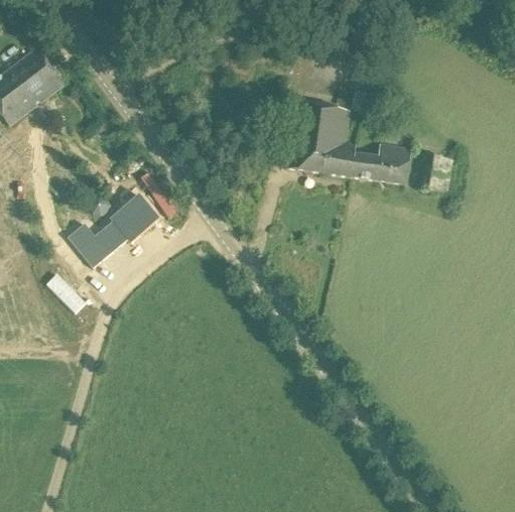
[(0,0),(0,9),(2,7),(10,0),(0,0)]
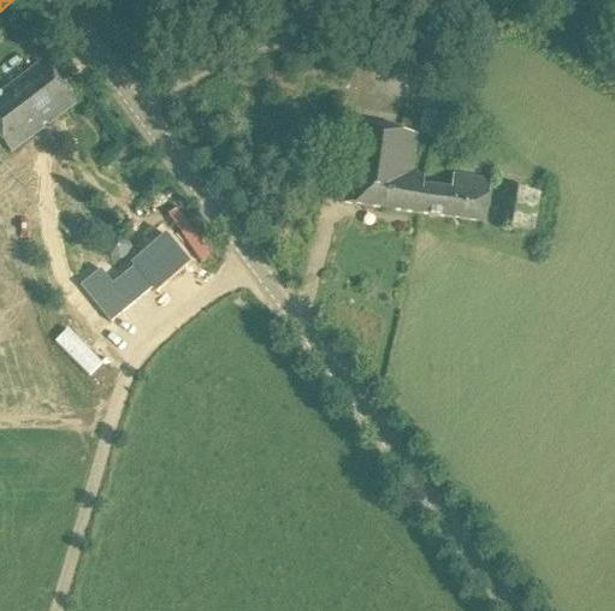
[(0,132),(11,148),(43,124),(77,99),(46,54),(12,79),(0,89),(0,132)]
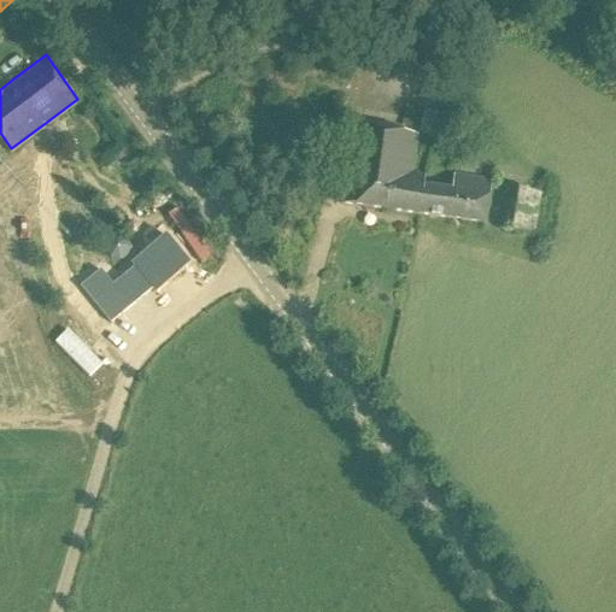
[(434,130),(439,109),(424,106),(420,127),(434,130)]
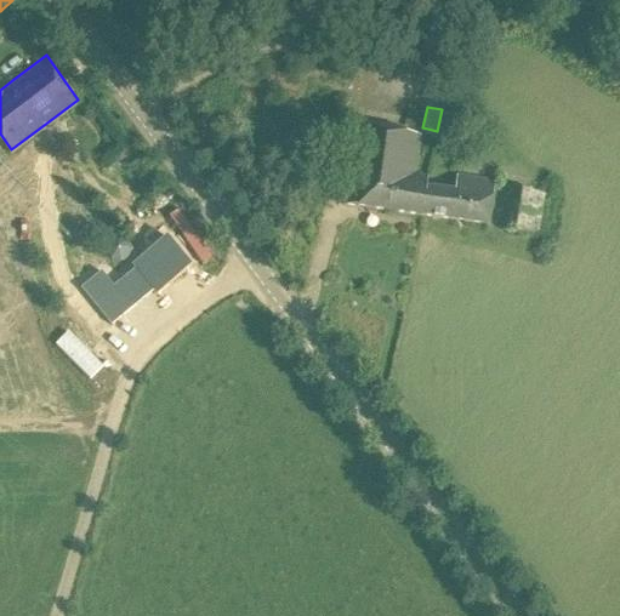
[(409,210),(414,172),(420,130),(354,121),(343,201),(409,210)]
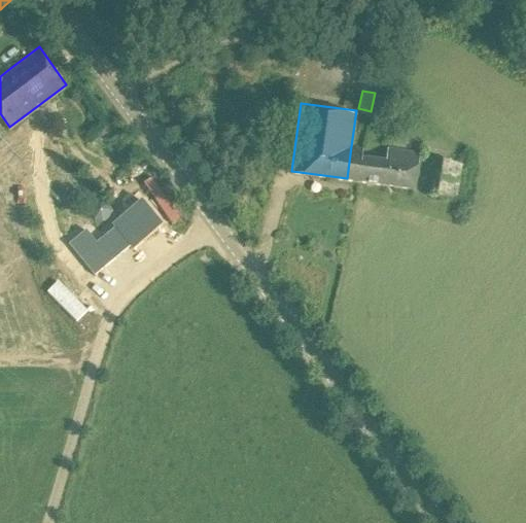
[(351,146),(347,178),(414,188),(419,151),(388,146),(386,159),(361,155),(362,147),(351,146)]
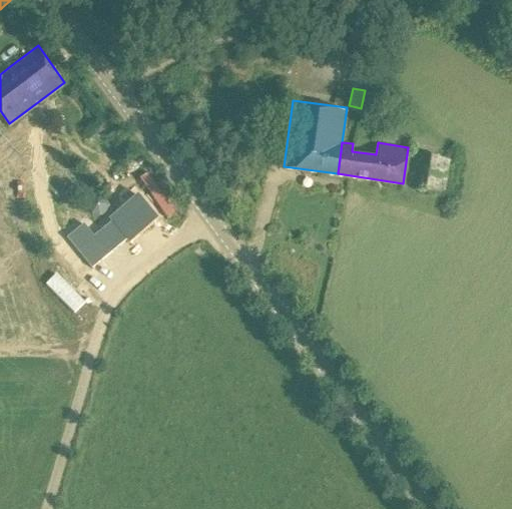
[(446,188),(449,156),(423,153),(420,185),(446,188)]
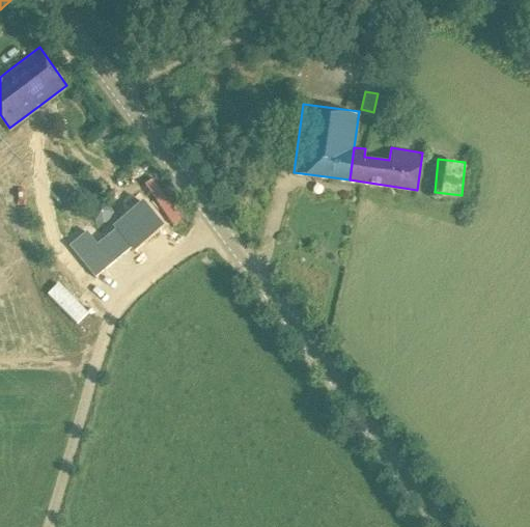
[(180,213),(161,186),(149,194),(169,221),(180,213)]
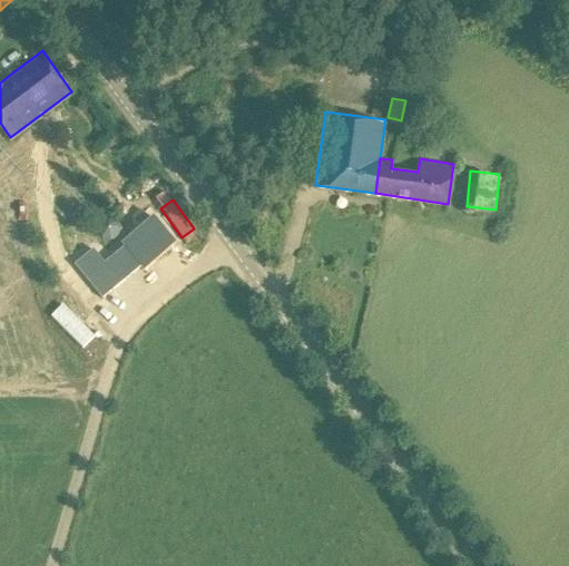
[(121,238),(125,243),(105,259),(94,244),(75,260),(104,294),(141,263),(144,266),(176,240),(154,212),(121,238)]
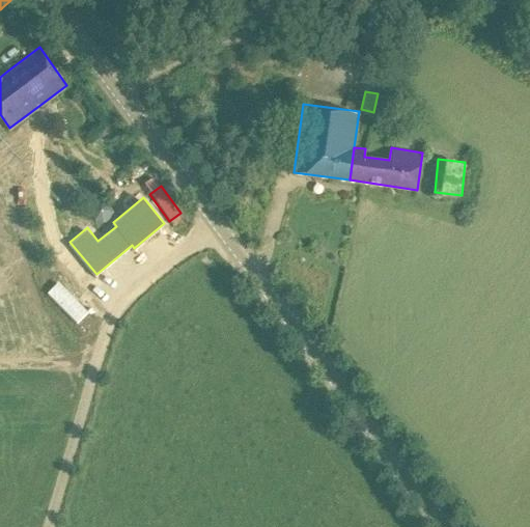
[(110,203),(109,203),(109,202),(108,202),(107,201),(106,201),(105,201),(105,200),(104,200),(103,200),(102,200),(101,200),(100,200),(100,201),(99,201),(98,201),(96,202),(95,202),(95,203),(94,203),(92,201),(91,203),(89,206),(88,211),(92,214),(92,215),(92,216),(93,216),(93,217),(94,218),(94,219),(95,219),(96,220),(98,221),(99,221),(100,221),(101,221),(101,222),(102,222),(103,222),(104,222),(104,221),(105,221),(106,221),(107,221),(108,220),(109,220),(109,219),(110,219),(110,218),(111,218),(111,217),(111,216),(112,216),(112,215),(112,214),(113,213),(113,212),(113,211),(113,210),(113,209),(112,209),(112,207),(112,206),(111,205),(111,204),(110,204),(110,203)]
